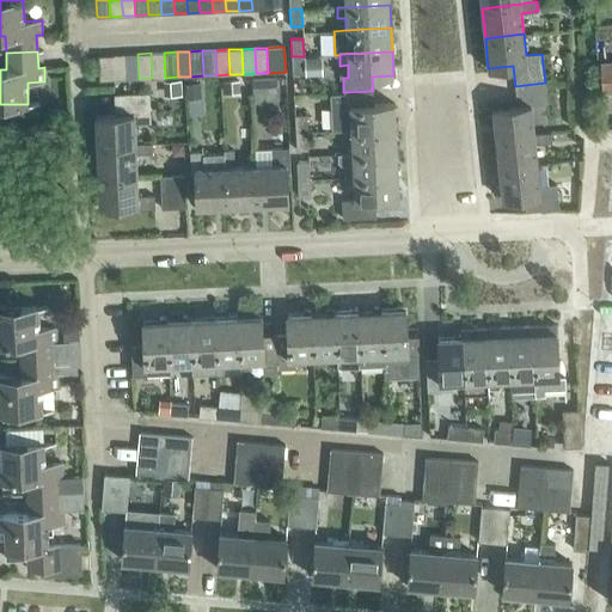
[(165,78),(164,53),(151,53),(152,78),(165,78)]
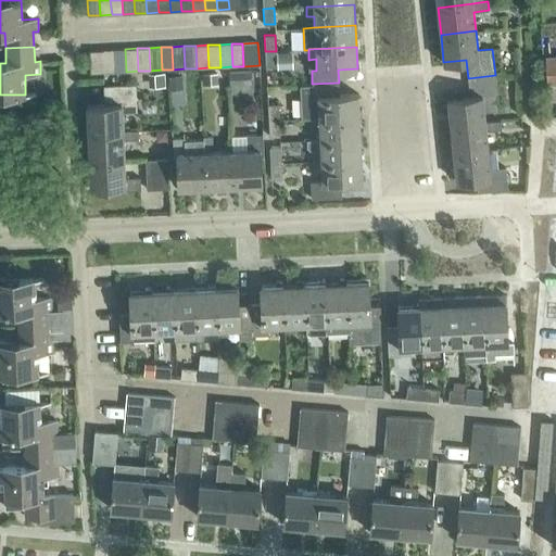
[(114,73),(113,49),(101,50),(102,73),(114,73)]
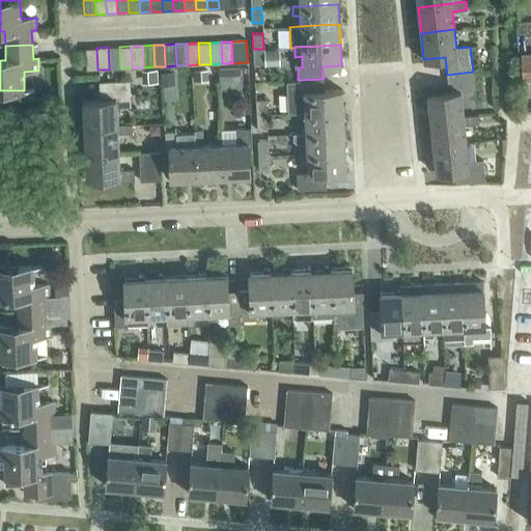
[(120,68),(119,47),(108,47),(109,70),(120,68)]
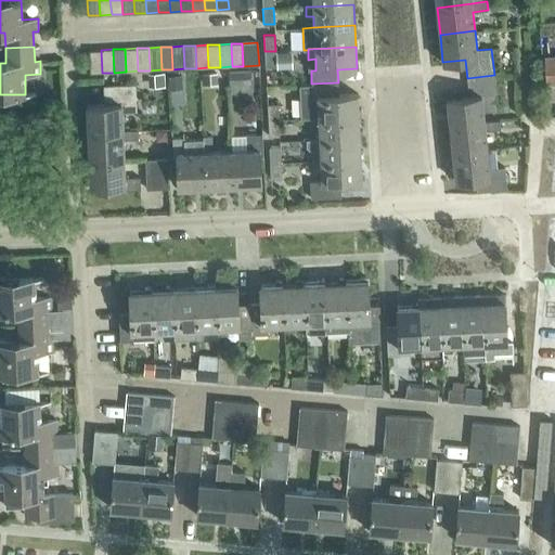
[(102,73),(101,50),(90,51),(91,74),(102,73)]
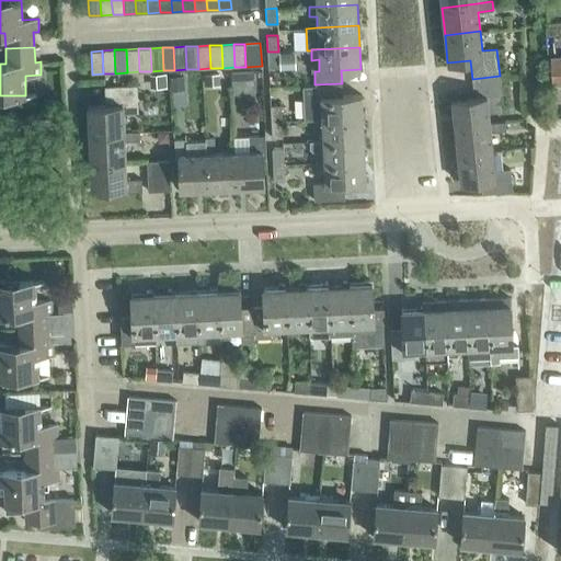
[(279,67),(278,52),(267,52),(268,68),(279,67)]
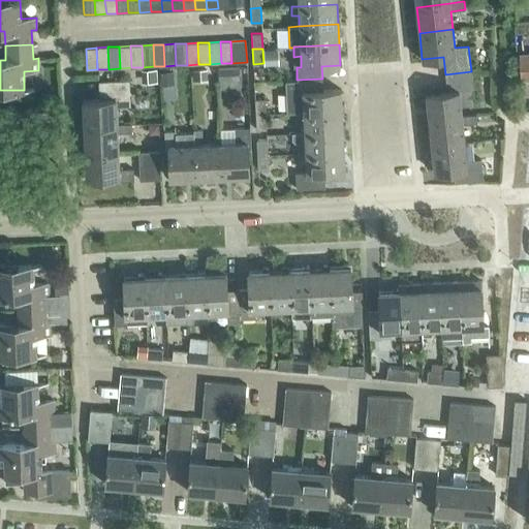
[(528,54),(519,55),(520,81),(528,80),(528,54)]
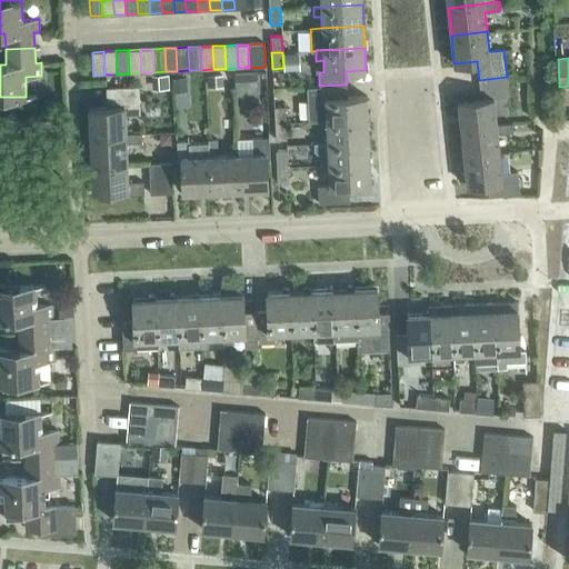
[(236,87),(251,86),(250,73),(235,75),(236,87)]
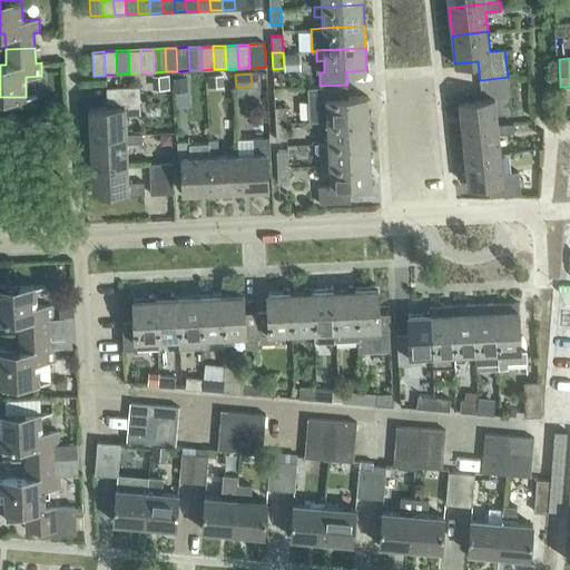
[(169,75),(158,75),(159,90),(170,89),(169,75)]
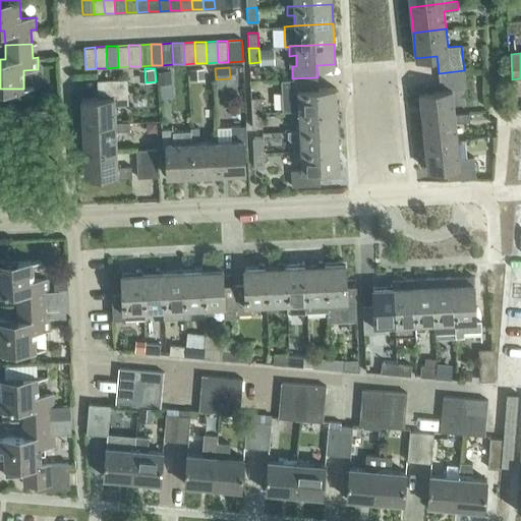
[(204,76),(204,68),(191,69),(191,77),(204,76)]
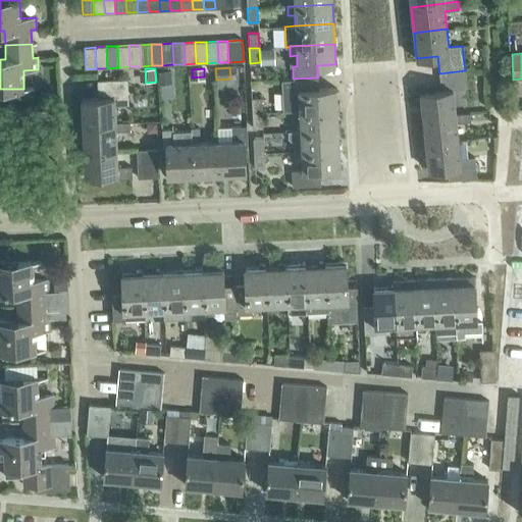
[(157,85),(169,84),(169,70),(157,70),(157,85)]
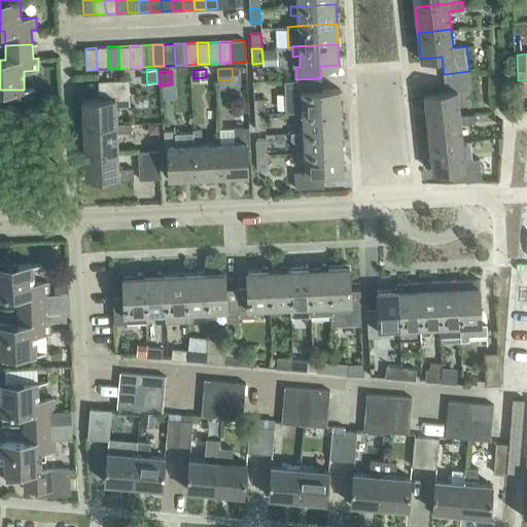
[(472,97),(469,71),(444,74),(445,92),(424,94),(427,119),(460,116),(460,115),(458,98),(472,97)]
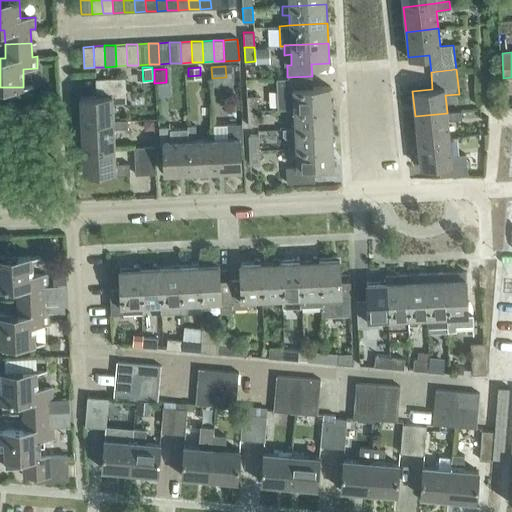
[(330,86),(312,87),(312,76),(287,77),(287,78),(276,78),(277,109),(287,109),(331,107),(330,86)]
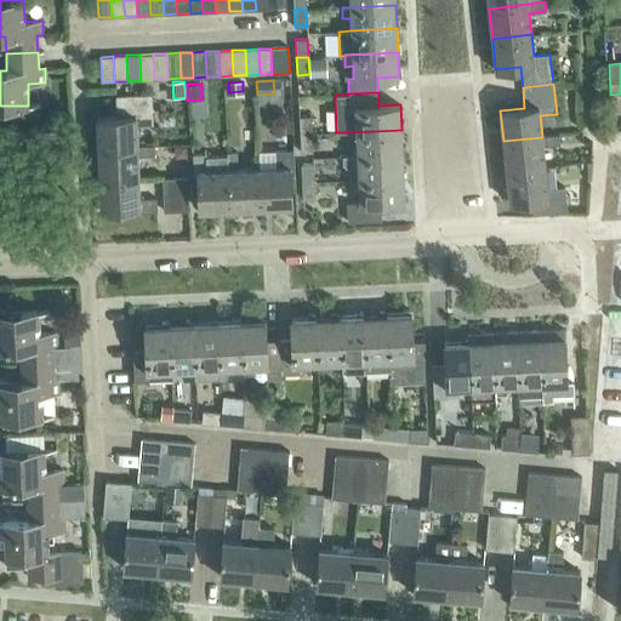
[(152,93),(120,96),(121,117),(97,118),(98,149),(137,147),(136,125),(153,125),(152,93)]
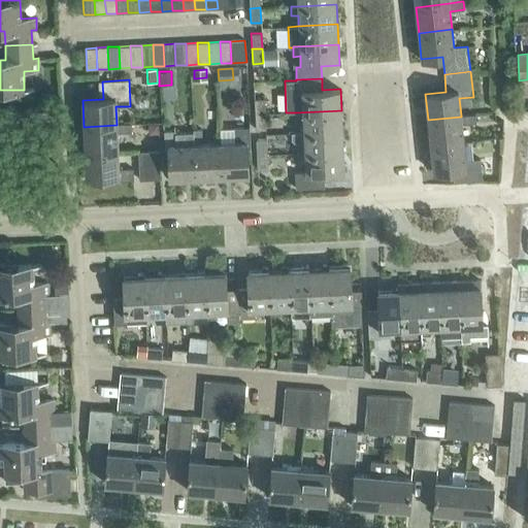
[(265,113),(264,98),(255,99),(256,114),(265,113)]
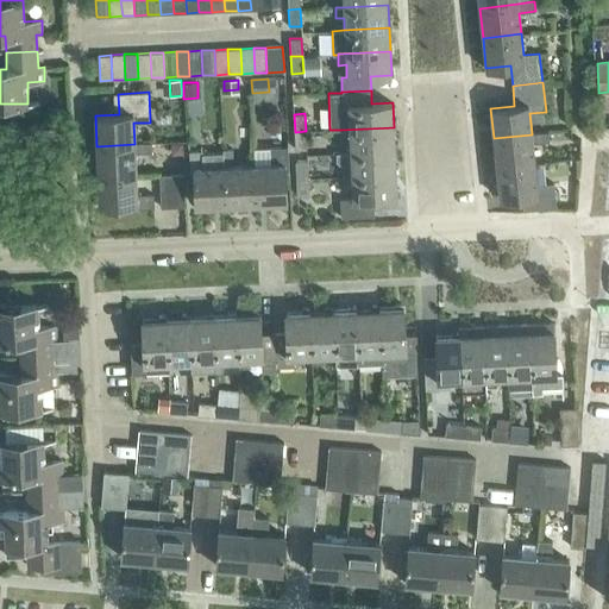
[(395,150),(394,127),(341,130),(341,140),(350,140),(350,152),(395,150)]
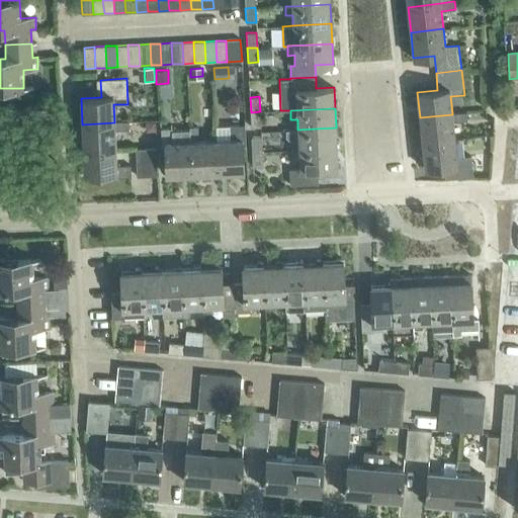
[(261,126),(260,111),(251,112),(251,126),(261,126)]
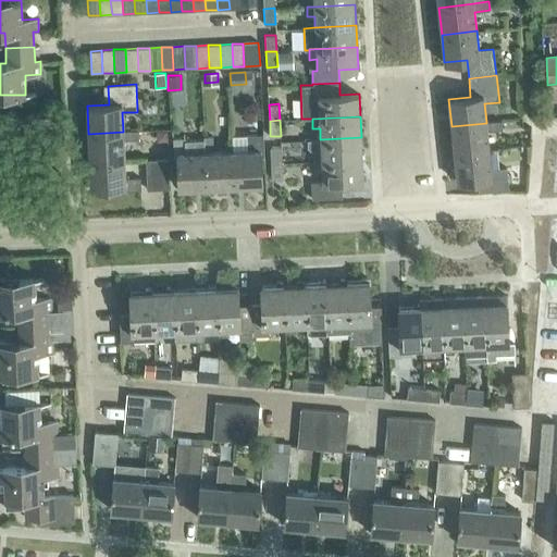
[(502,121),(486,122),(486,123),(452,126),(454,153),(490,150),(487,131),(503,130),(502,121)]
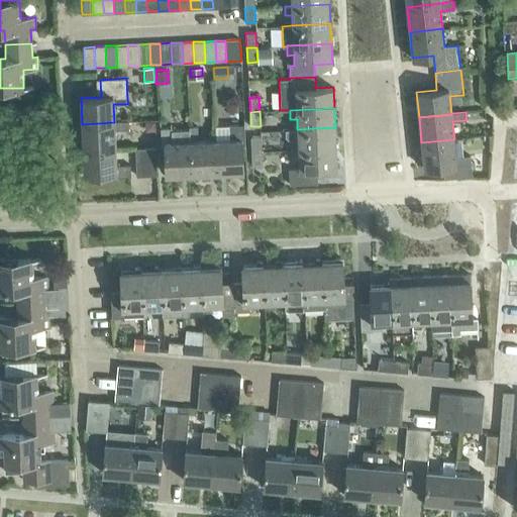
[(128,121),(114,122),(82,124),(83,149),(115,147),(114,129),(128,129),(128,121)]
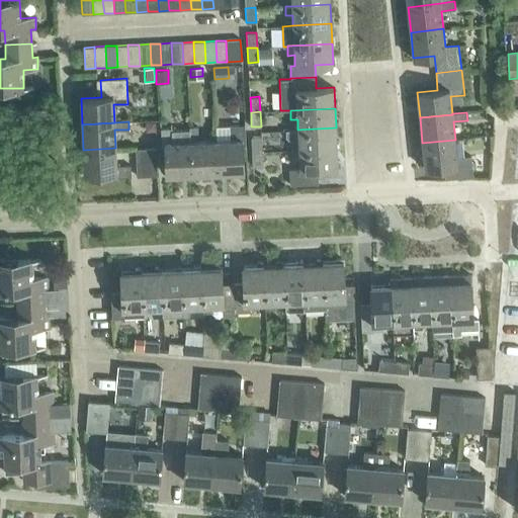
[(147,132),(157,131),(156,121),(146,122),(147,132)]
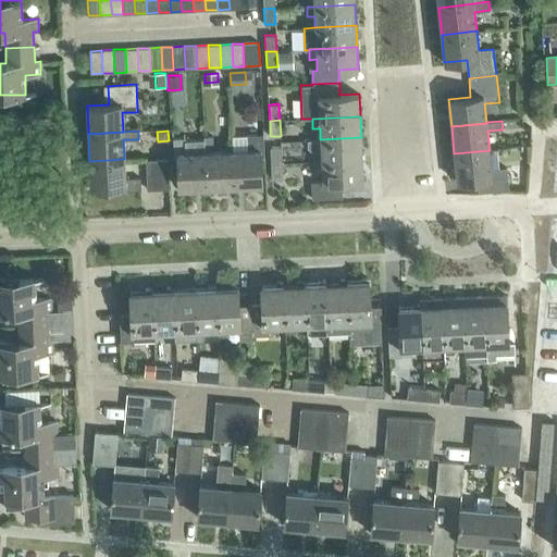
[(251,150),(233,150),(234,186),(262,185),(261,157),(264,157),(263,134),(251,135),(251,150)]
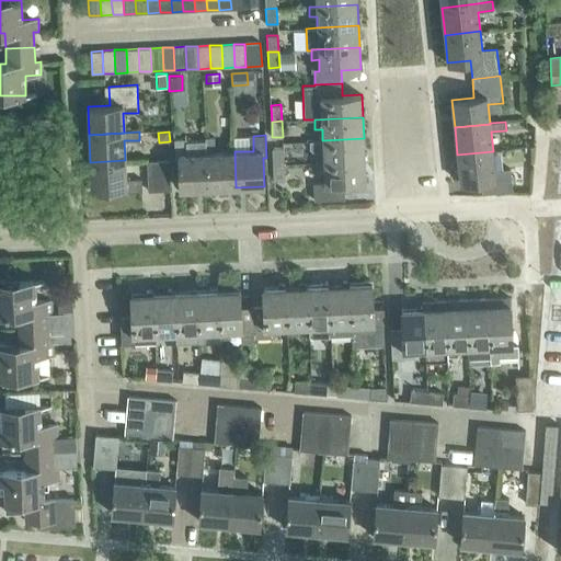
[(236,187),(235,151),(215,152),(214,137),(205,138),(205,140),(206,153),(208,189),(236,187)]
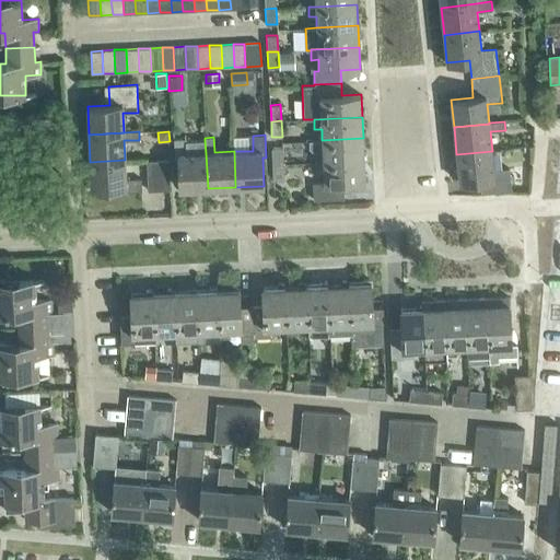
[(206,153),(205,140),(186,141),(186,138),(174,139),(175,162),(178,162),(179,189),(208,188),(206,153)]
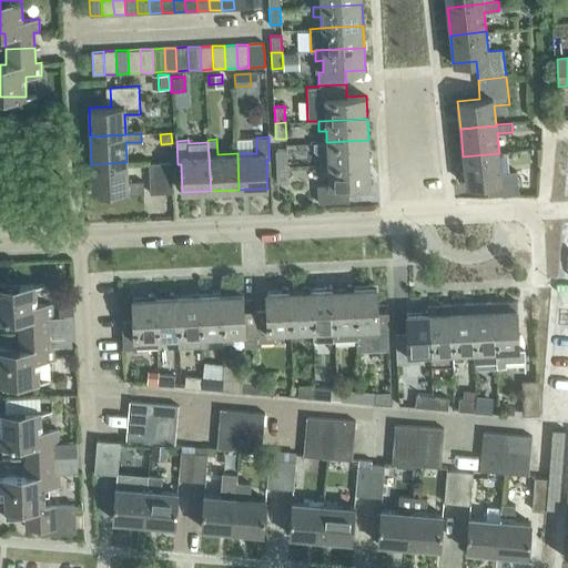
[(369,162),(368,140),(326,142),(313,143),(314,150),(316,153),(320,153),(320,164),(369,162)]
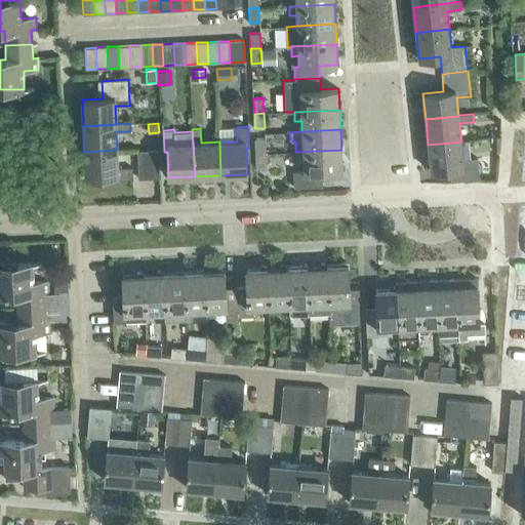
[(266,153),(265,138),(255,138),(256,154),(266,153)]
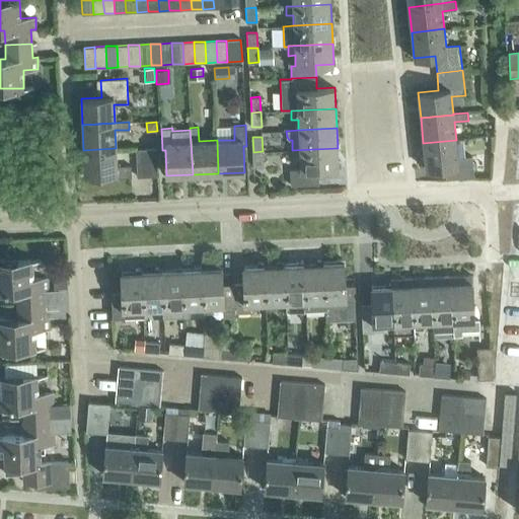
[(457,158),(456,140),(423,143),(426,169),(451,166),(452,169),(473,167),(471,156),(457,158)]
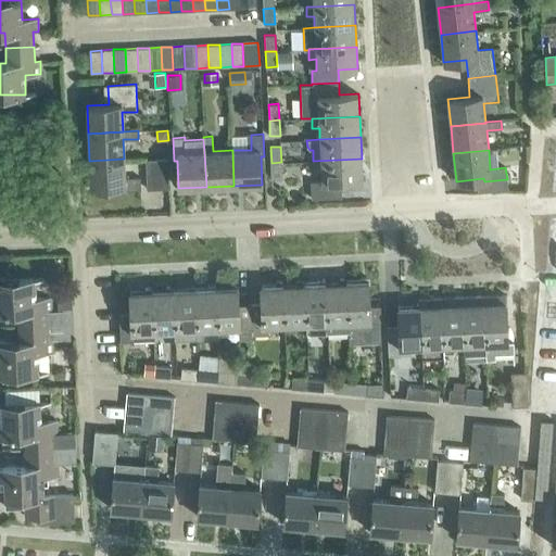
[(125,178),(124,159),(89,161),(90,188),(117,187),(117,190),(141,189),(140,178),(125,178)]
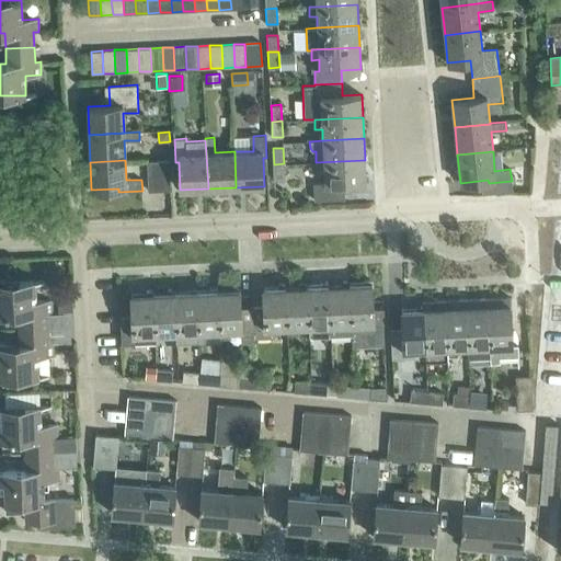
[(170,190),(169,160),(147,161),(148,191),(170,190)]
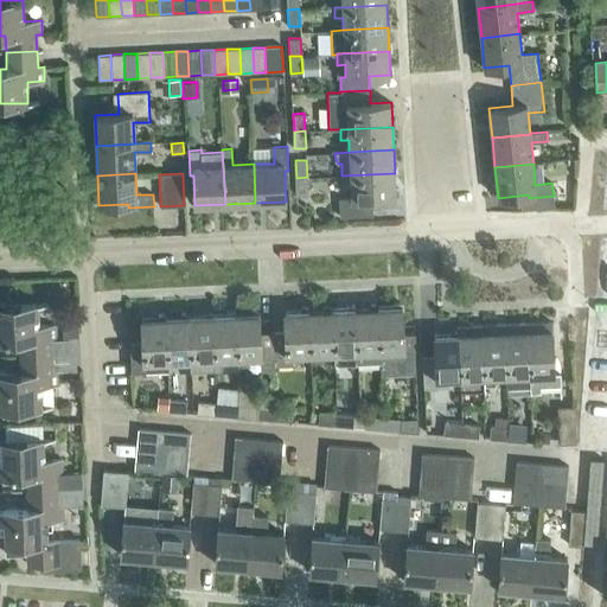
[(396,197),(395,173),(342,176),(340,176),(342,187),(351,187),(351,197),(338,198),(339,217),(372,215),(371,198),(396,197)]
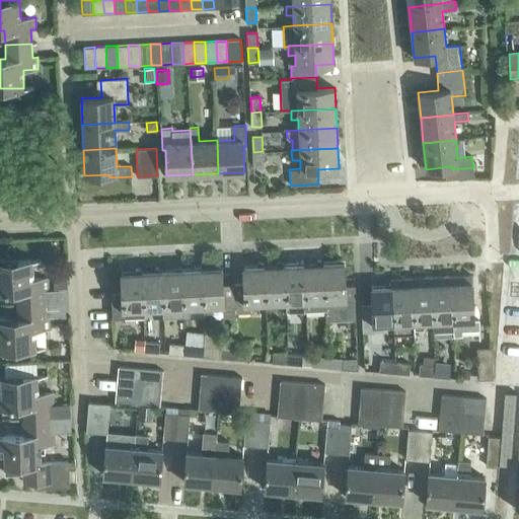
[(263,166),(263,151),(253,152),(254,167),(263,166)]
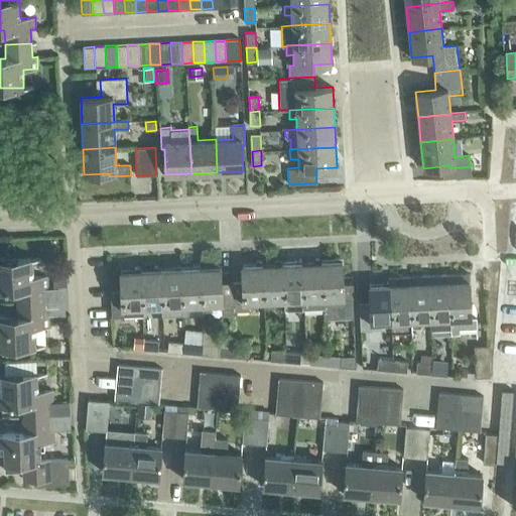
[(0,289),(16,289),(17,303),(48,301),(47,276),(32,276),(31,258),(0,259),(0,289)]
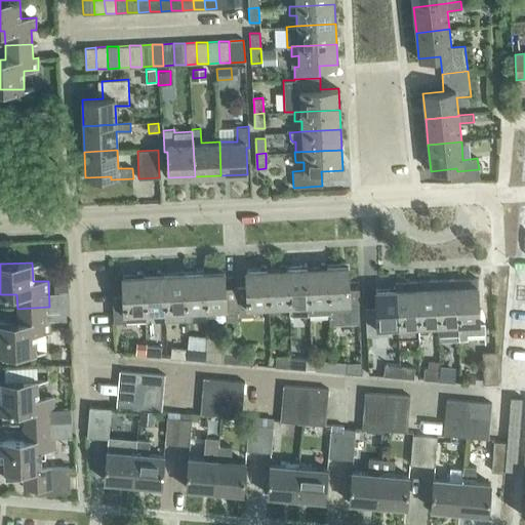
[(359,289),(349,289),(348,265),(327,266),(329,314),(329,323),(359,322),(358,303),(359,303),(359,289)]
